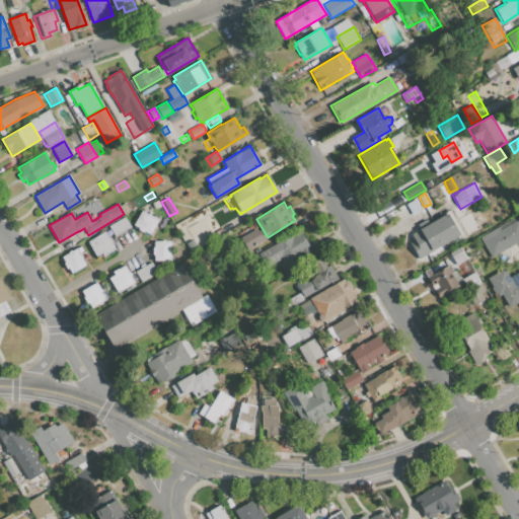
[(154,214),(160,217),(150,235),(144,231),(143,233),(138,230),(139,228),(133,225),(142,209),(153,216),(154,214)]
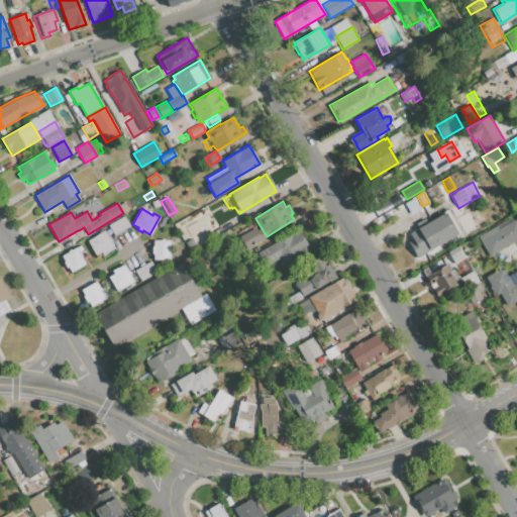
[(409,242),(413,240),(409,233),(444,212),(444,211),(448,209),(462,234),(458,236),(456,234),(417,257),(409,242)]
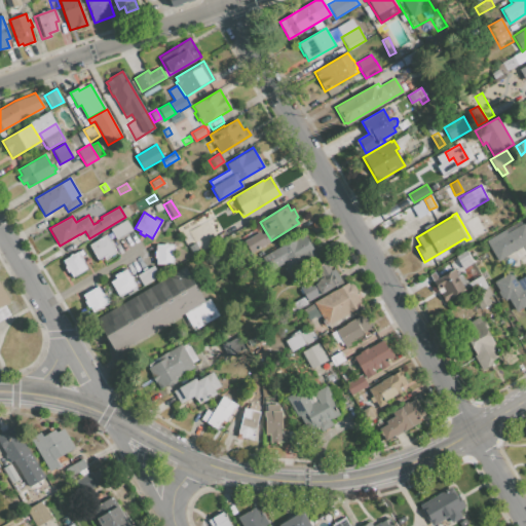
[(111,229),(126,220),(133,231),(117,239),(111,229)]
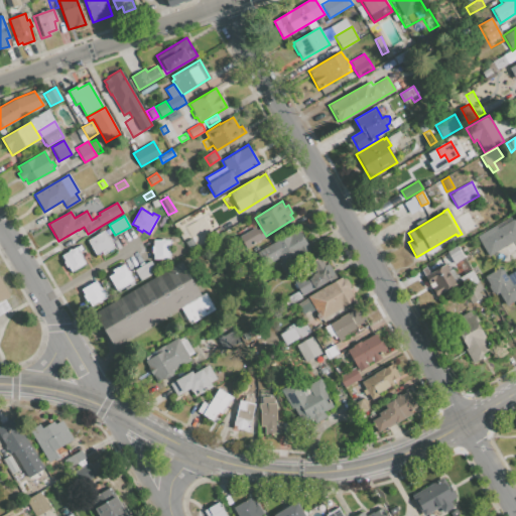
[(477,236),(512,216),(515,223),(515,240),(489,256),(477,236)]
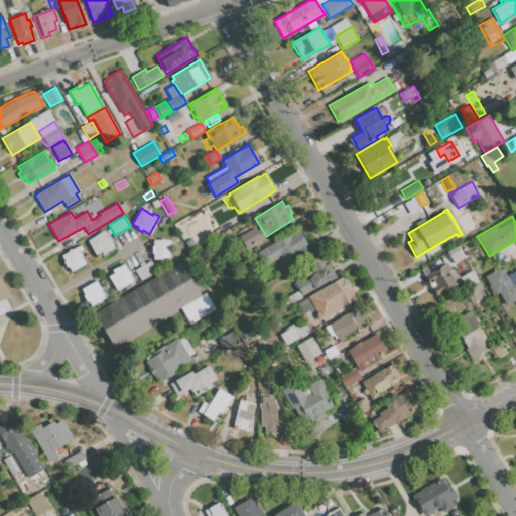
[(222,226),(230,221),(233,225),(225,230),(222,226)]
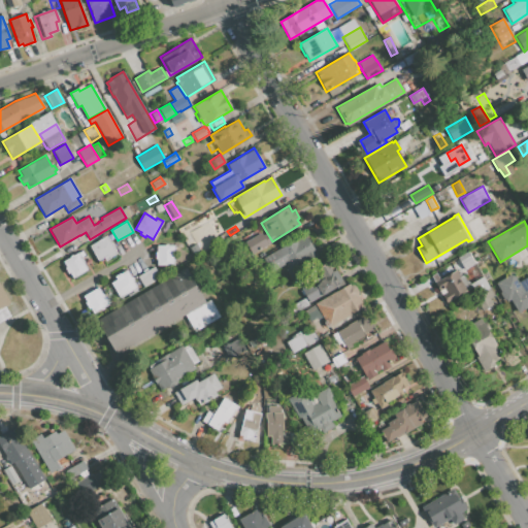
[(272,241),(267,243),(268,244),(252,255),(244,242),(260,232),(262,235),(267,233),(272,241)]
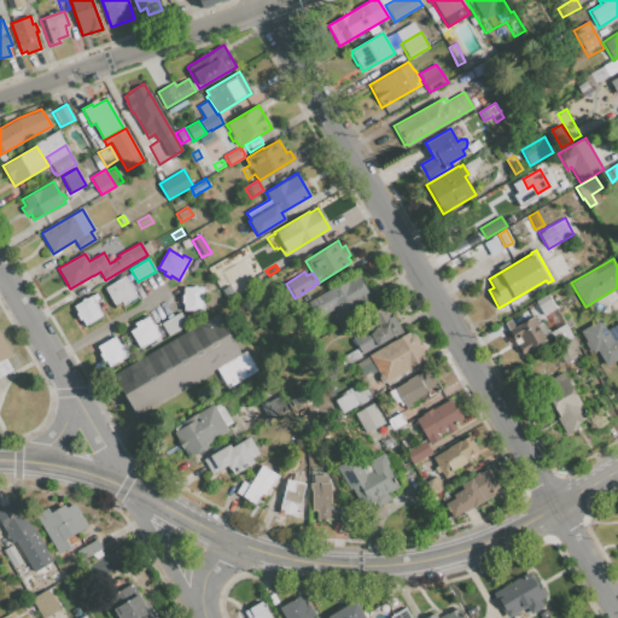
[(104,289),(124,275),(136,297),(123,304),(121,301),(114,304),(104,289)]
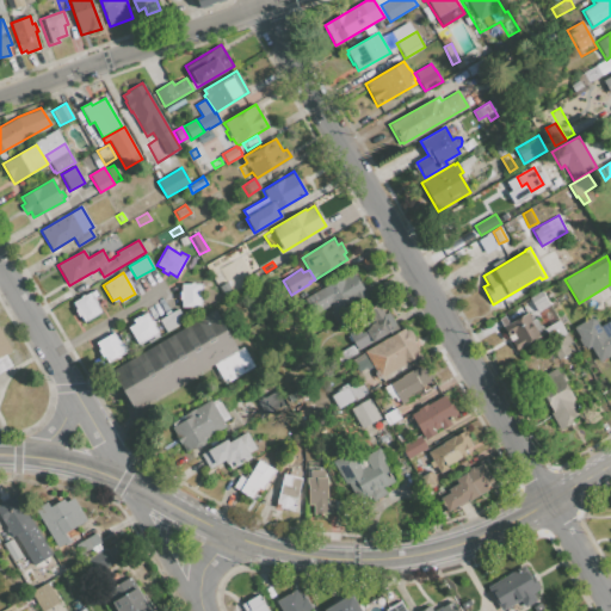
[(353,272),(372,304),(341,322),(339,319),(337,321),(329,312),(333,309),(331,306),(310,318),(301,301),(344,275),(345,277),(353,272)]
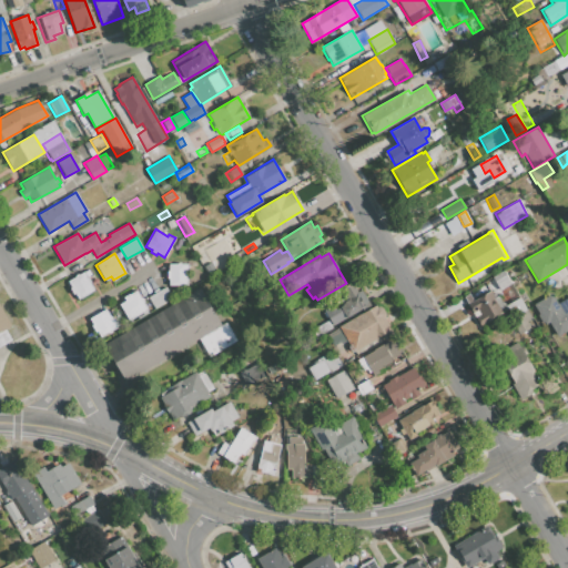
[(166,271),(169,271),(169,263),(188,263),(188,285),(169,285),(169,280),(166,281),(166,271)]
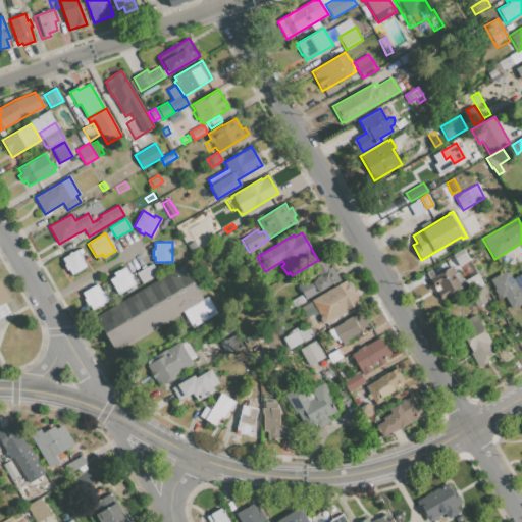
[(63,265),(65,264),(62,258),(77,249),(88,266),(71,275),(68,270),(67,271),(63,265)]
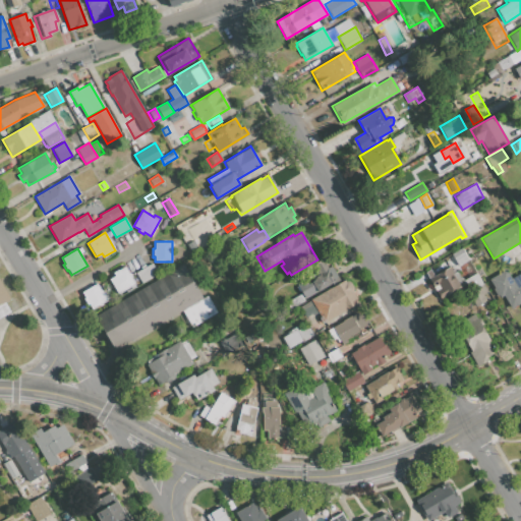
[(468,259),(458,267),(451,255),(462,249),(468,259)]
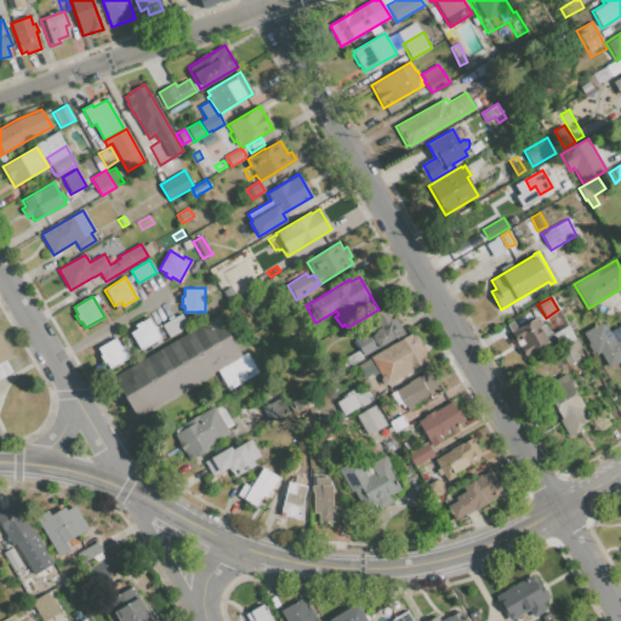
[(396,339),(364,357),(358,347),(355,348),(352,342),(354,341),(353,337),(379,322),(375,314),(385,308),(391,319),(394,317),(405,334),(397,340),(396,339)]
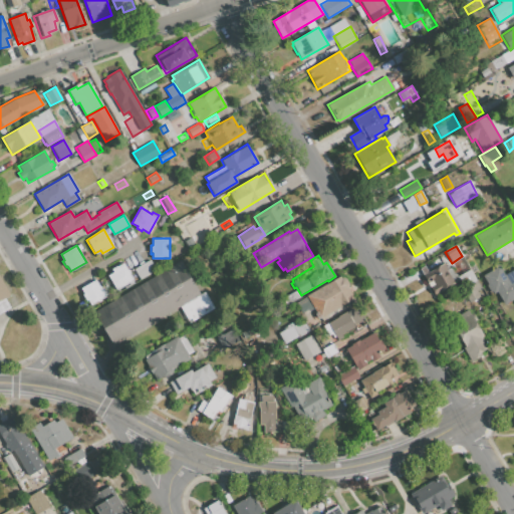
[(134,269),(151,259),(157,270),(140,279),(134,269)]
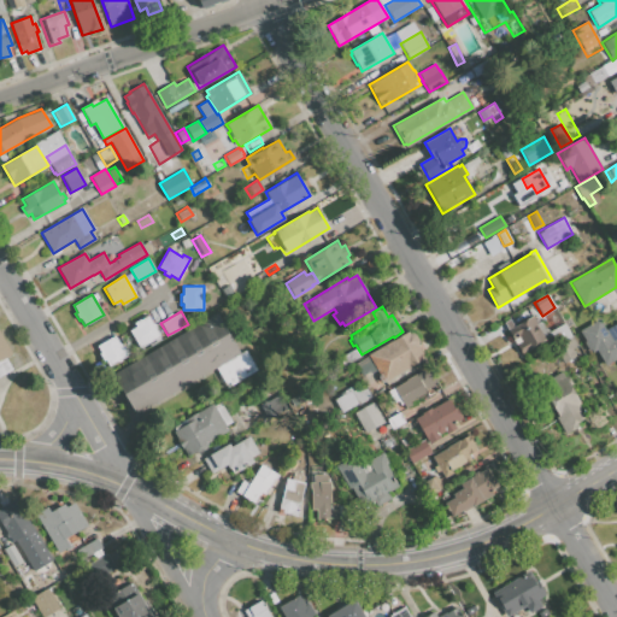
[(227,387),(218,371),(137,417),(113,375),(218,315),(240,352),(246,350),(258,369),(227,387)]
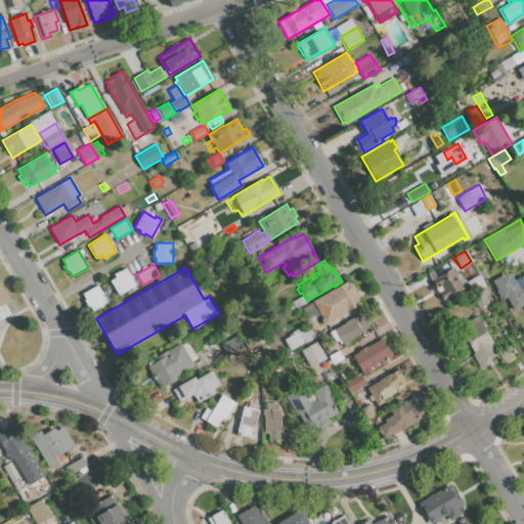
[(126,267),(136,285),(118,295),(110,280),(116,277),(114,273),(126,267)]
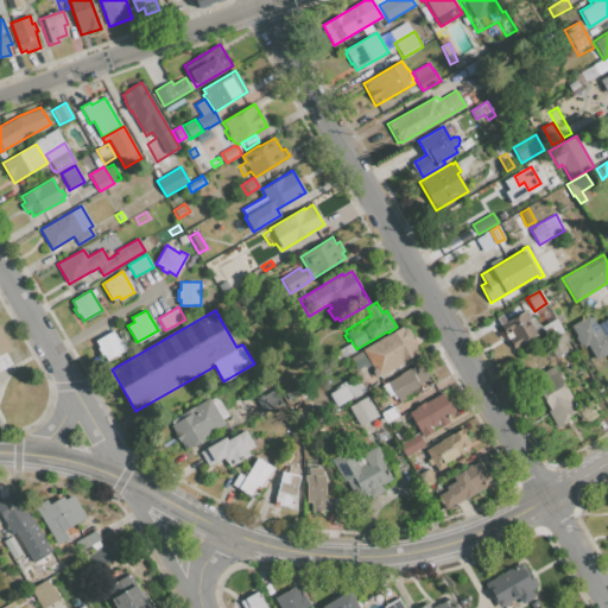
[(508,340),(514,336),(511,331),(506,334),(495,318),(501,315),(506,322),(524,311),(529,318),(532,317),(536,324),(539,324),(543,331),(514,348),(508,340)]
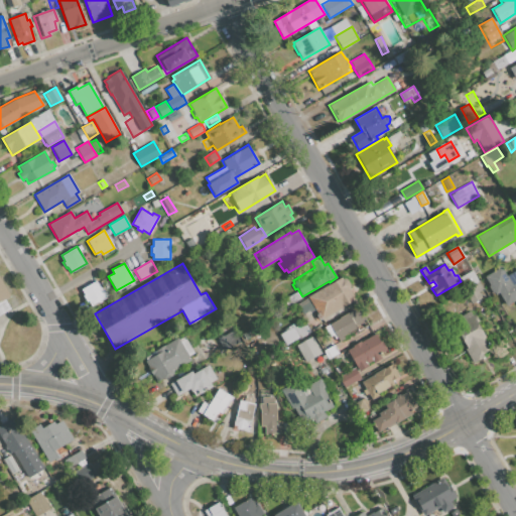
[(515,300),(507,306),(499,293),(495,296),(484,277),(501,267),(506,275),(515,269),(515,300)]
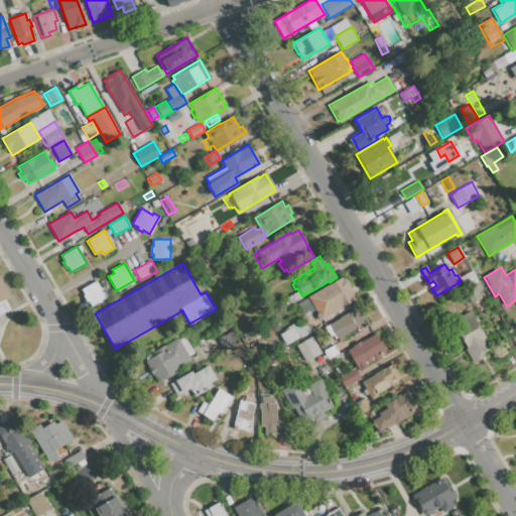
[(478,292),(482,298),(472,303),(464,290),(467,288),(460,277),(471,270),(483,289),(478,292)]
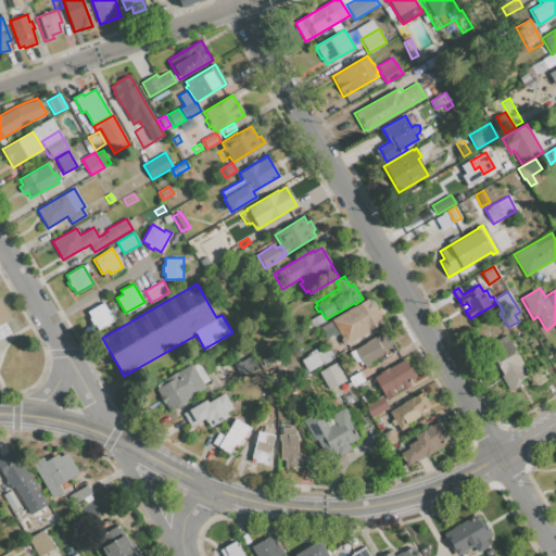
[(306,292),(316,308),(301,317),(292,302),(306,292)]
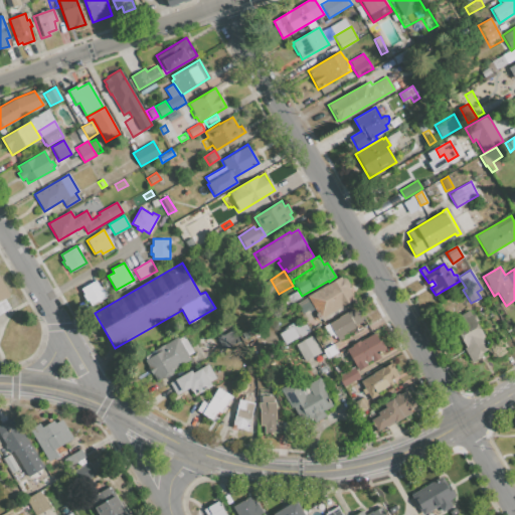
[(0,276),(11,294),(4,298),(0,300),(0,276)]
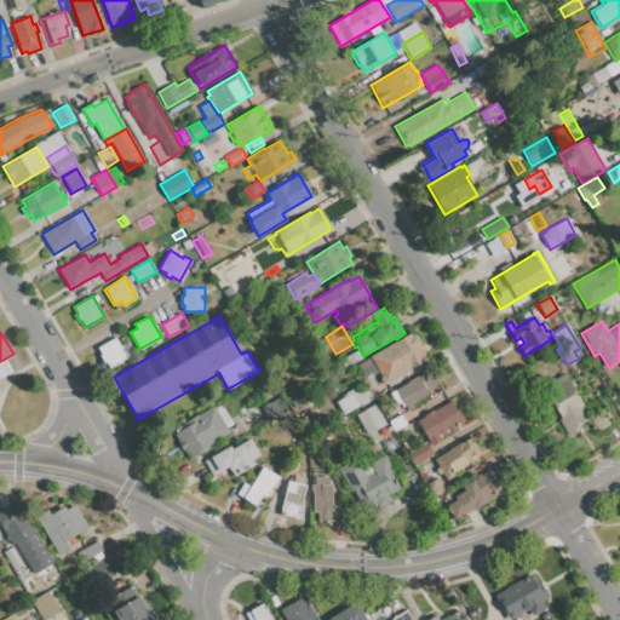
[(357,365),(411,333),(412,334),(414,332),(423,345),(420,348),(428,360),(373,392),(357,365)]
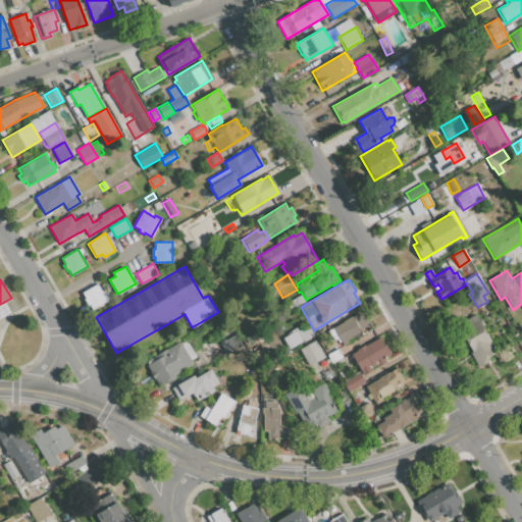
[(82,293),(98,283),(107,301),(92,310),(82,293)]
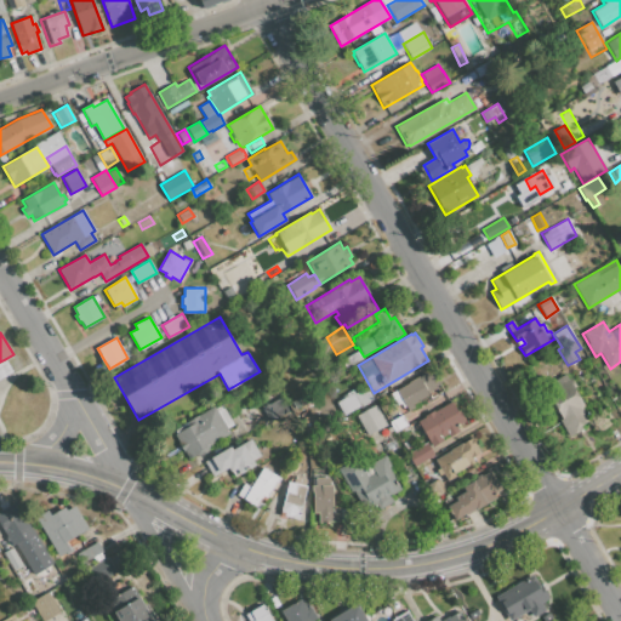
[(364,359),(348,368),(343,359),(358,349),(364,359)]
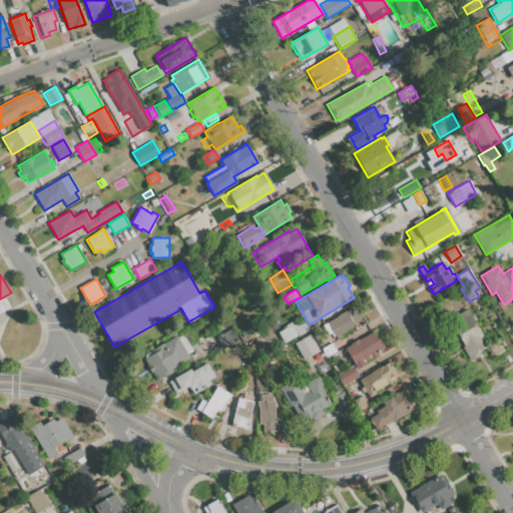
[(0,299),(4,297),(10,306),(0,312),(0,299)]
